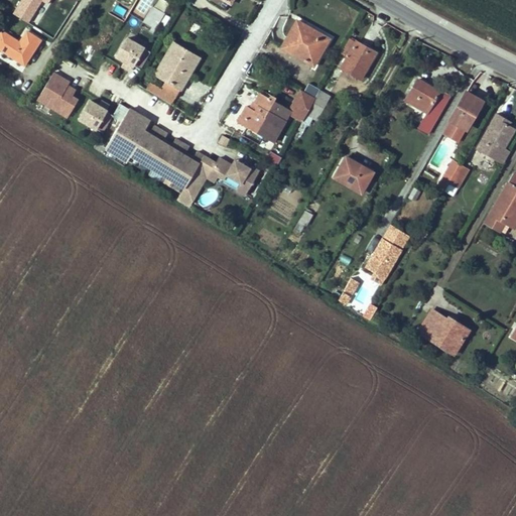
[(21,0),(13,13),(28,22),(42,0),(48,3),(49,0),(21,0)]
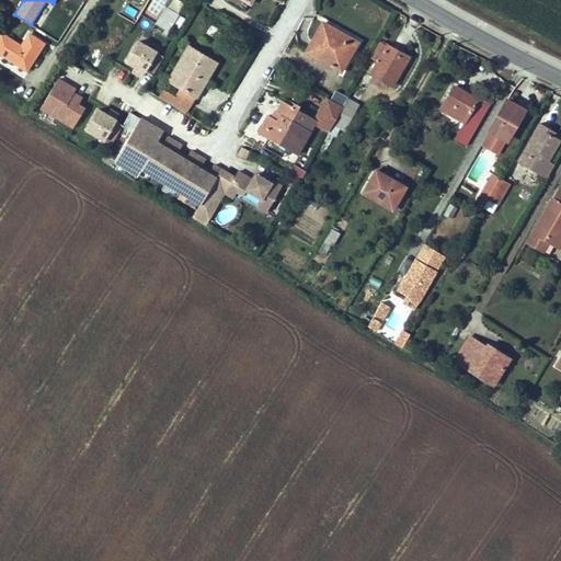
[(160,12),(163,0),(155,0),(152,9),(160,12)]
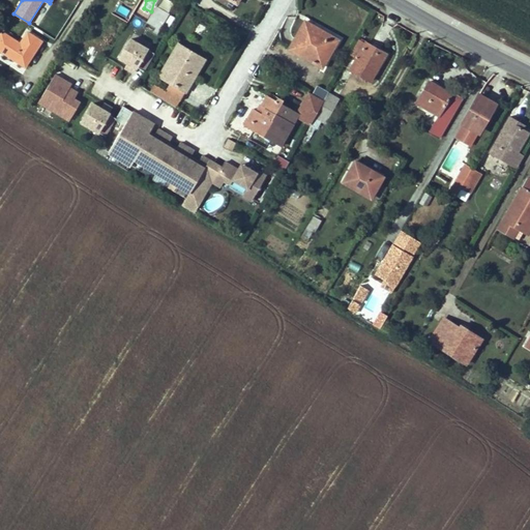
[(147,21),(159,28),(169,12),(156,5),(147,21)]
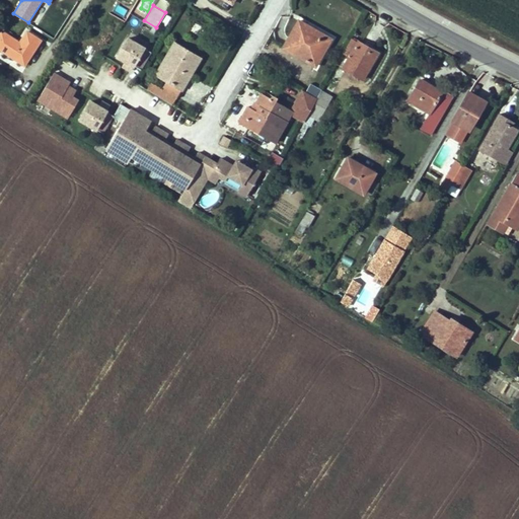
[(284,46),(283,47),(315,66),(328,43),(311,32),(313,28),(299,20),(284,46)]
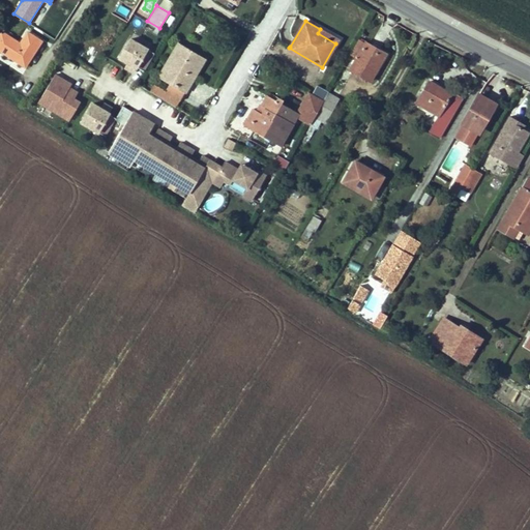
[(337,39),(320,29),(318,33),(335,43),(337,39)]
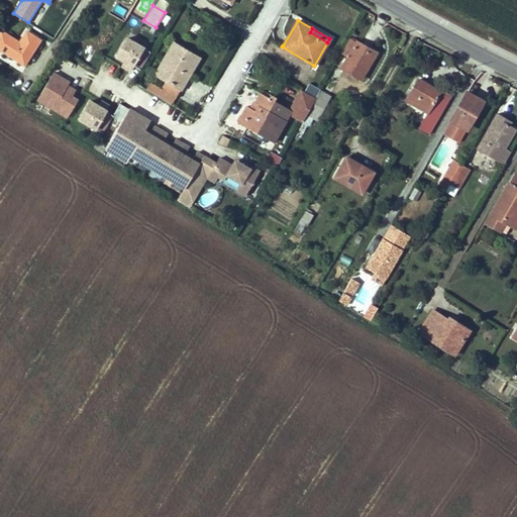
[(0,31),(0,48),(24,65),(40,39),(26,30),(19,42),(18,43),(16,42),(17,40),(1,30),(0,31)]
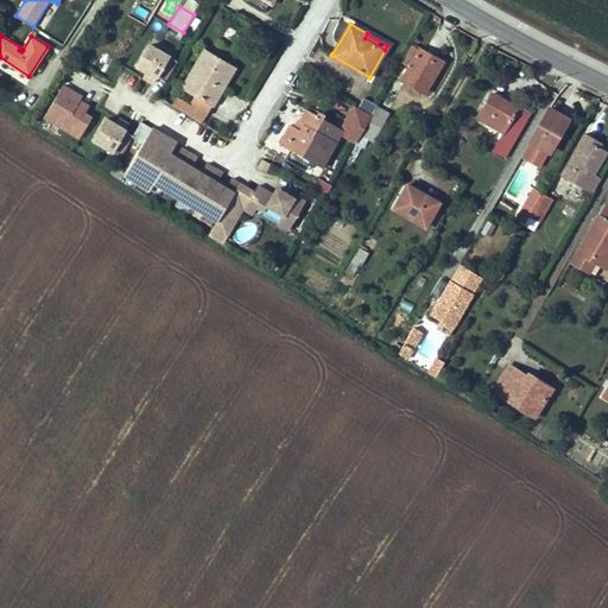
[(157,77),(157,76),(165,81),(177,61),(150,44),(137,65),(147,73),(156,76),(157,77)]
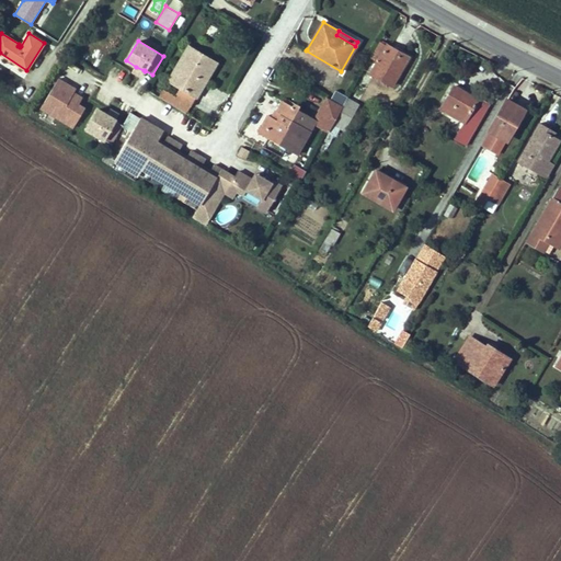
[(392,86),(407,59),(395,52),(396,49),(379,41),(369,57),(377,61),(370,72),(392,86)]
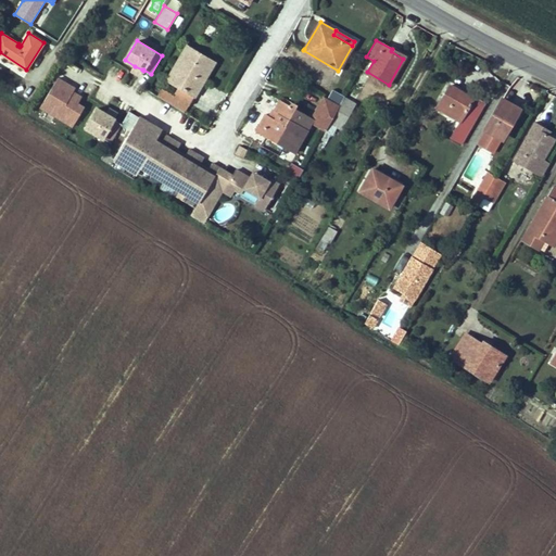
[(215,61),(187,45),(167,78),(180,87),(175,95),(190,103),(196,95),(191,91),(200,77),(204,79),(215,61)]
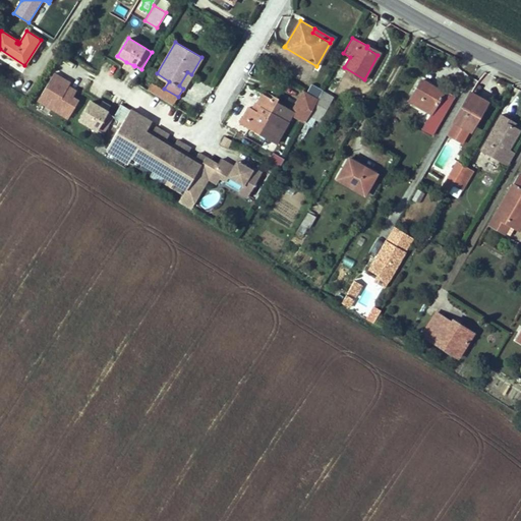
[(367,46),(366,48),(378,55),(379,53),(367,46)]
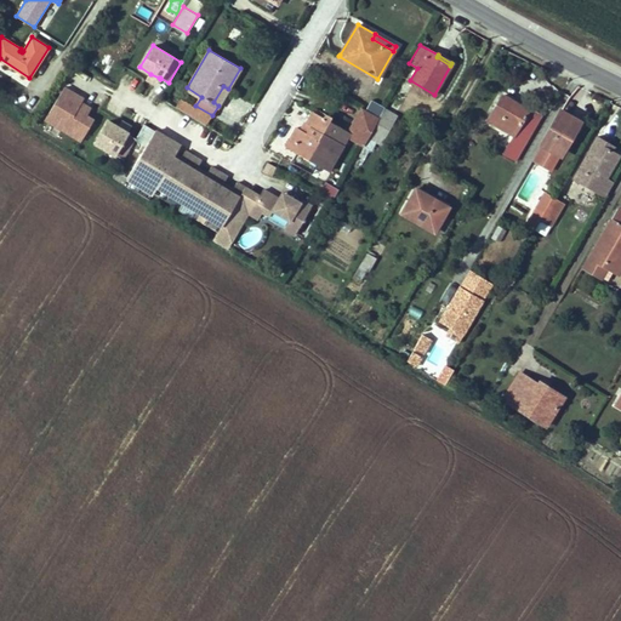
[(155,84),(159,78),(151,74),(147,79),(155,84)]
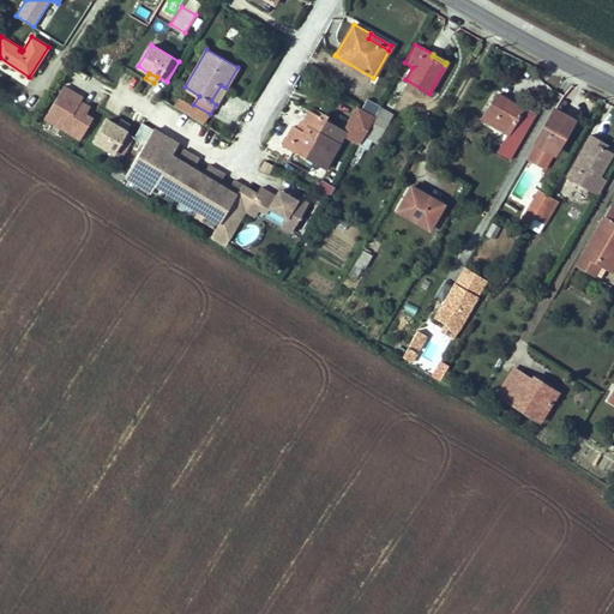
[(221,85),(211,101),(216,104),(226,88),(221,85)]
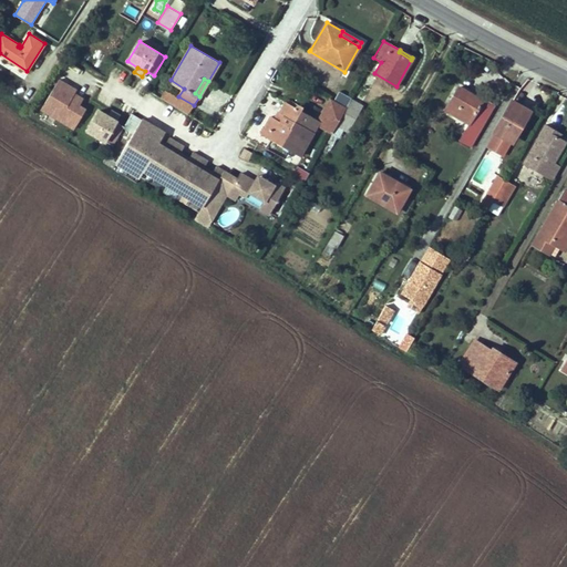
[(41,109),(74,129),(85,110),(78,105),(82,99),(74,93),(65,88),(66,84),(59,80),(41,109)]
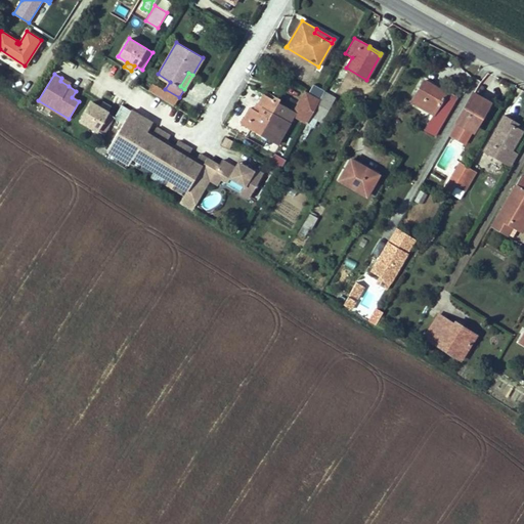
[(422,128),(434,135),(455,98),(436,87),(435,89),(432,88),(433,85),(423,80),(411,100),(433,113),(428,122),(426,121),(422,128)]
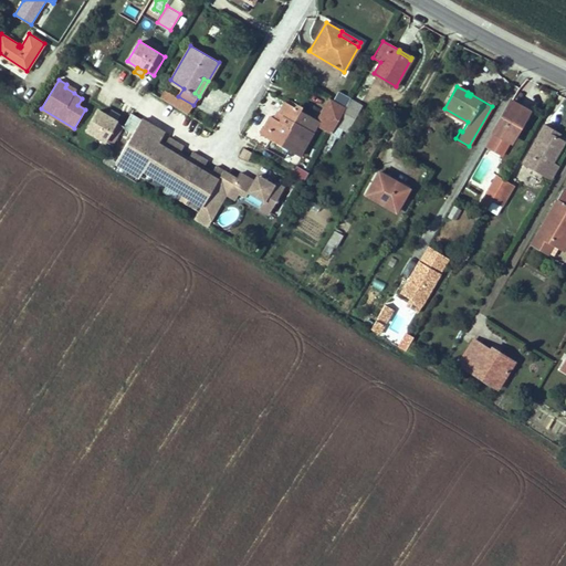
[(284,139),(292,144),(289,149),(299,155),(316,124),(331,133),(336,124),(345,107),(329,97),(317,119),(301,109),(303,106),(297,104),(295,107),(286,102),(280,113),(283,115),(280,121),(276,118),(270,116),(264,126),(274,132),(270,138),(281,145),(284,139)]
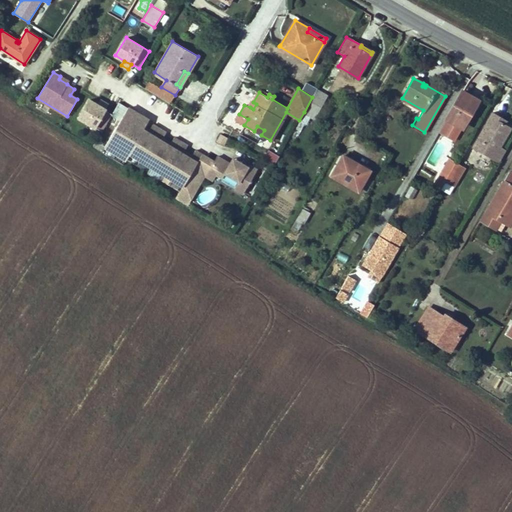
[(314,118),(327,95),(317,89),(312,97),(304,112),(314,118)]
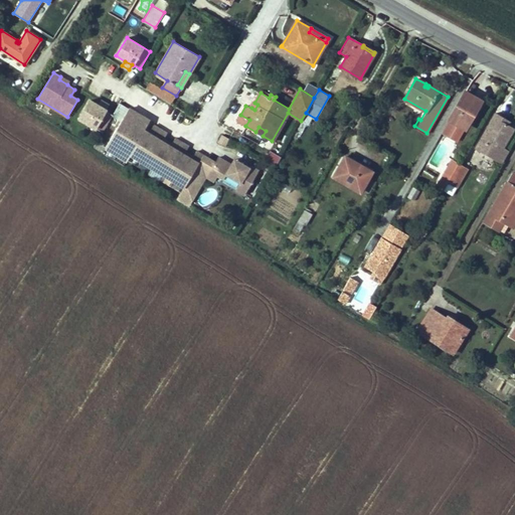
[(480,101),(465,92),(450,119),(465,128),(469,121),(467,119),(474,106),(476,107),(480,101)]
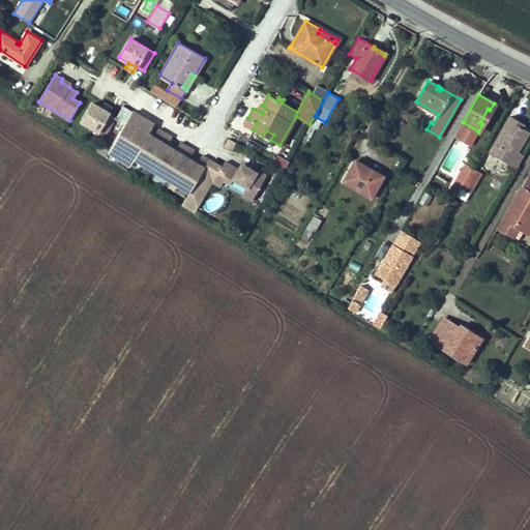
[(101,109),(92,104),(81,122),(106,136),(116,118),(109,114),(109,113),(101,109)]
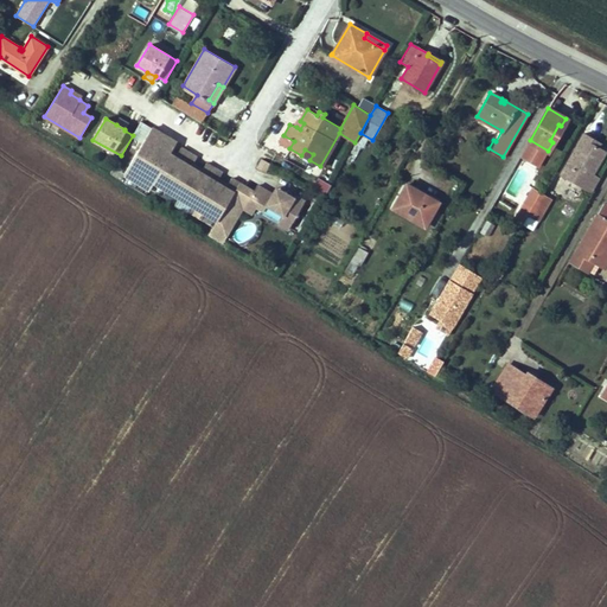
[(127,123),(120,119),(116,125),(125,129),(127,123)]
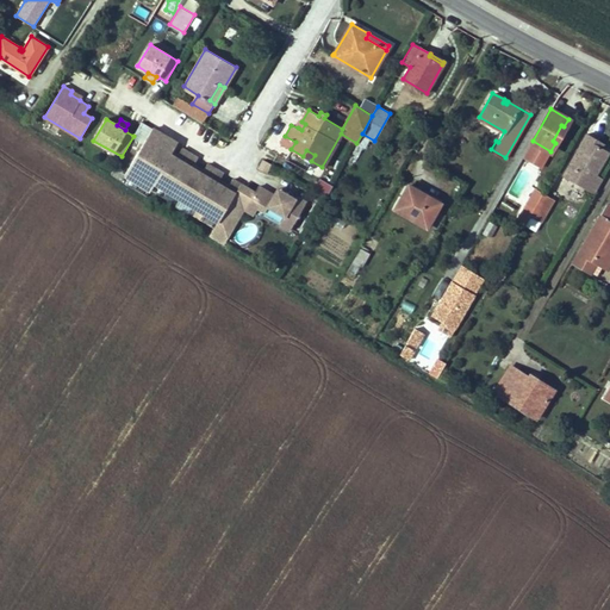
[(561,125),(553,141),(555,143),(564,126),(561,125)]
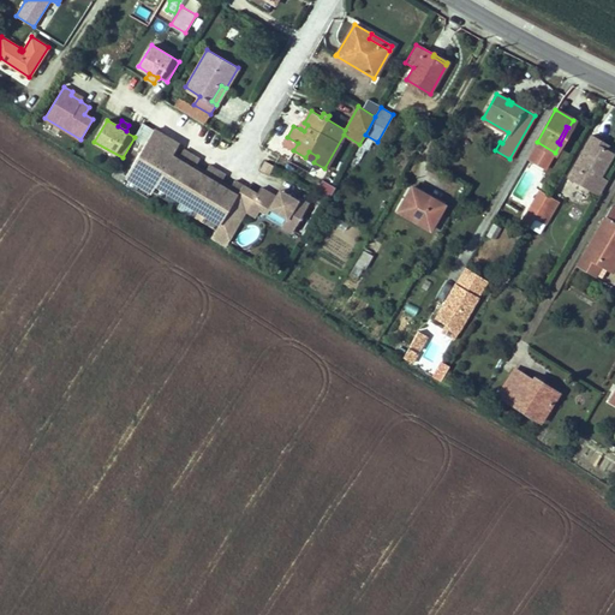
[(126,179),(216,231),(242,186),(236,181),(232,189),(221,183),(225,177),(210,167),(207,174),(195,167),(198,160),(185,153),(181,160),(175,156),(180,148),(153,132),(126,179)]
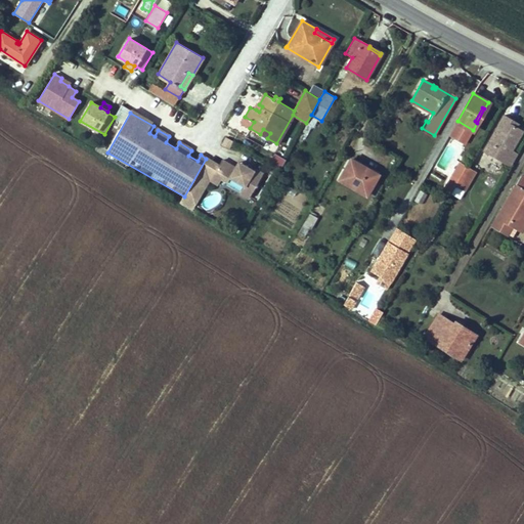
[(510,150),(511,150),(523,129),(517,126),(512,123),(513,119),(505,115),(485,149),(500,159),(507,149),(510,150)]
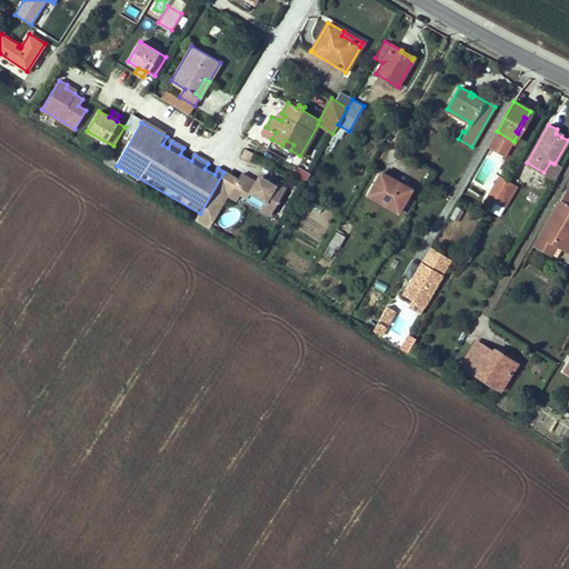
[(262,135),(271,139),(276,132),(266,127),(262,135)]
